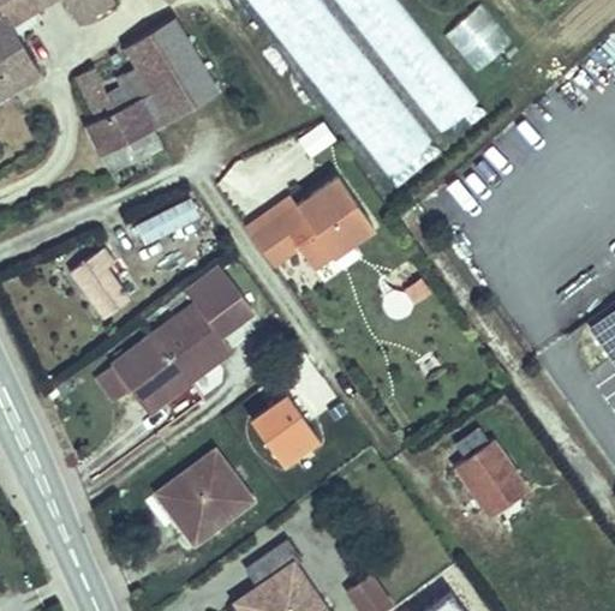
[(0,0),(0,7),(11,24),(51,0),(0,0)]
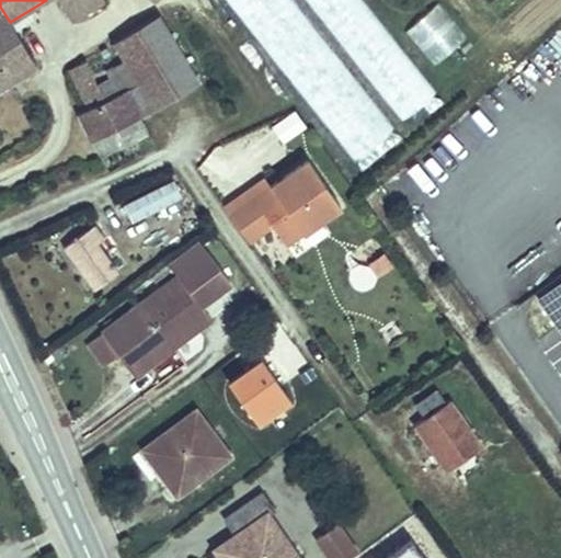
[(101,0),(59,0),(73,22),(103,2),(101,0)]
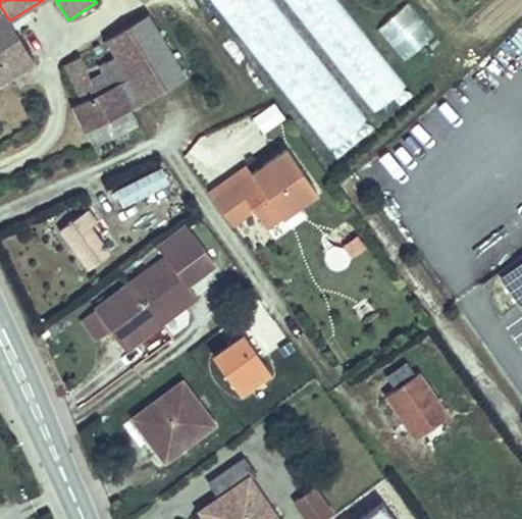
[(374,32),(403,63),(434,35),(406,3),(374,32)]
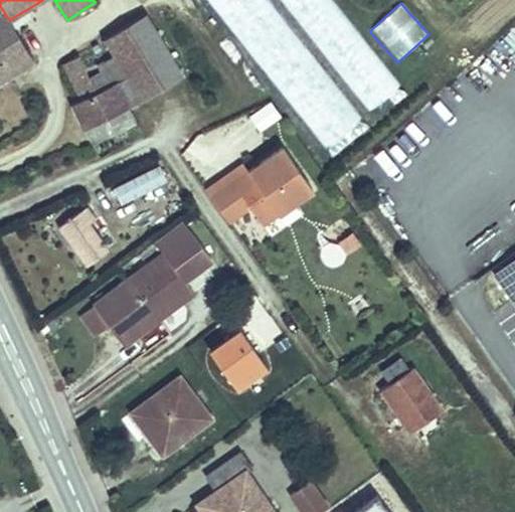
[(0,79),(32,60),(9,20),(0,6),(0,79)]
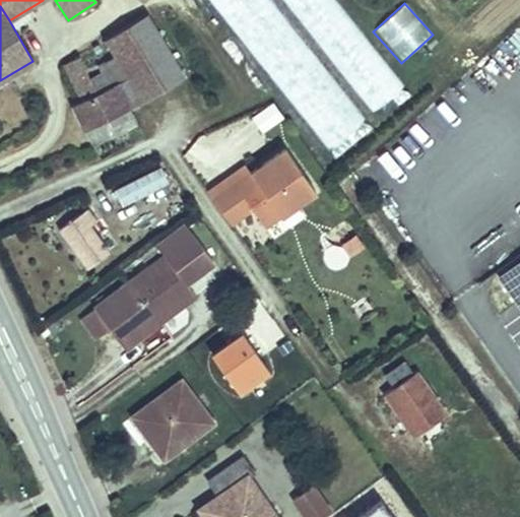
[(145,71),(156,92),(184,74),(144,14),(105,42),(115,58),(129,79),(145,71)]
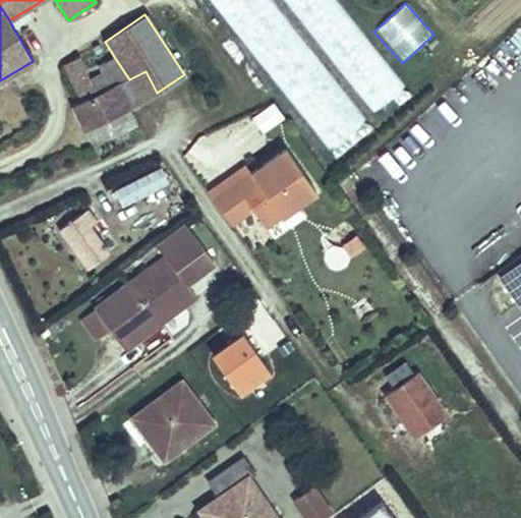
[(158,95),(157,93),(146,71),(129,79),(115,58),(97,68),(101,74),(90,80),(83,69),(69,77),(80,98),(92,92),(96,98),(75,108),(87,131),(158,95)]
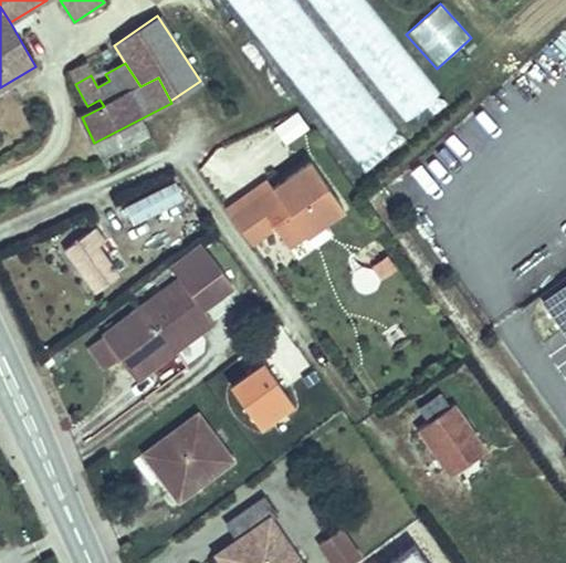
[(75,84),(91,75),(85,65),(70,73),(75,84)]
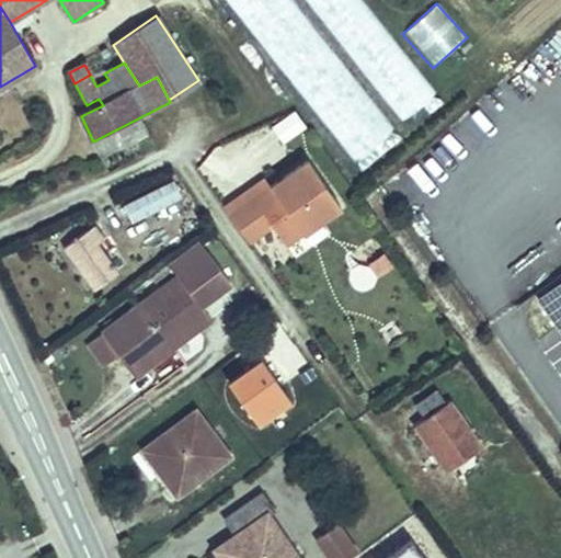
[(297,113),(276,128),(287,144),(308,128),(297,113)]
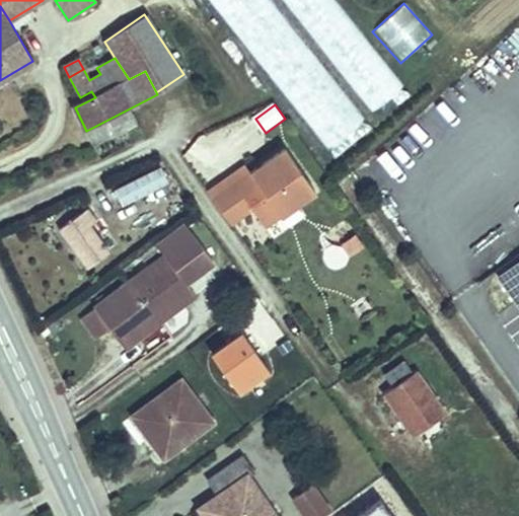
[(227,191),(213,201),(230,225),(252,210),(265,228),(315,193),(285,150),(250,175),(257,185),(245,193),(250,200),(239,207),(227,191)]
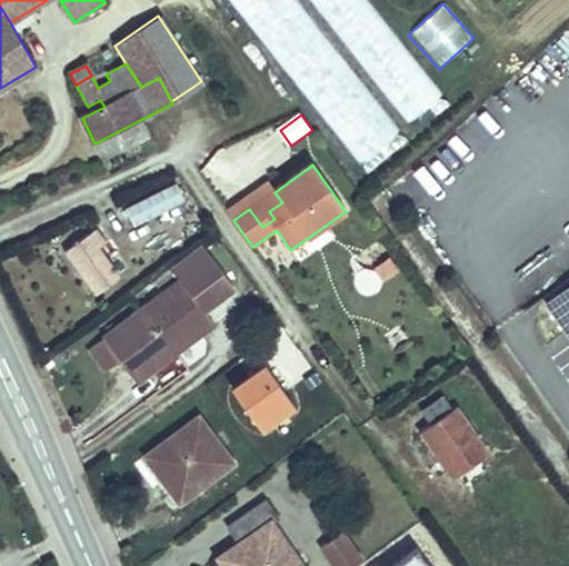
[(175,185),(125,209),(133,227),(183,202),(175,185)]
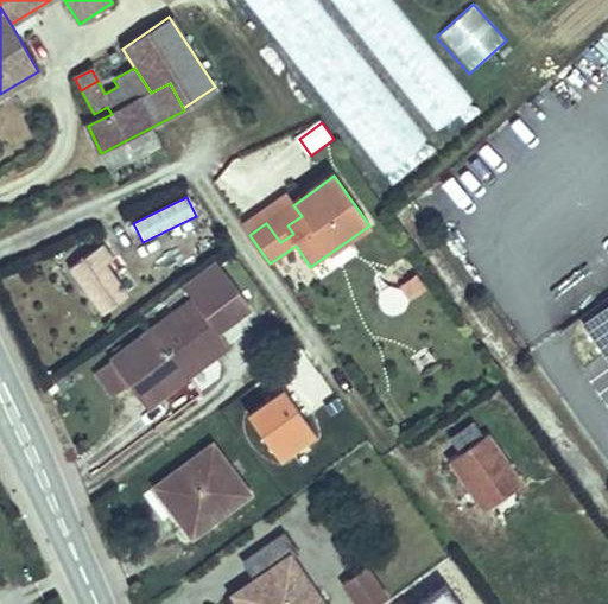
[(302,216),(293,205),(266,223),(280,242),(293,234),(287,226),(302,216)]
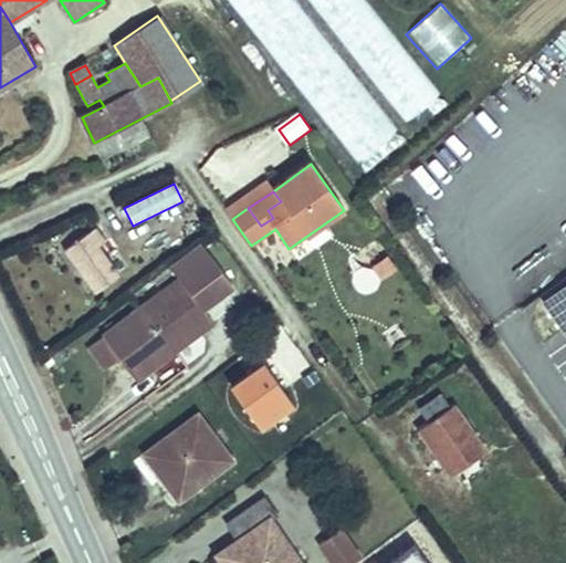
[(94,229),(63,251),(72,264),(82,259),(103,288),(118,277),(97,247),(104,242),(94,229)]
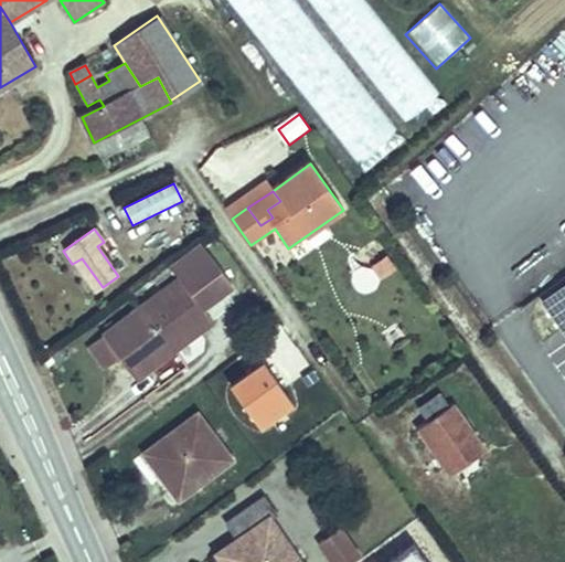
[(177,281),(200,308),(230,286),(198,244),(168,266),(177,281)]
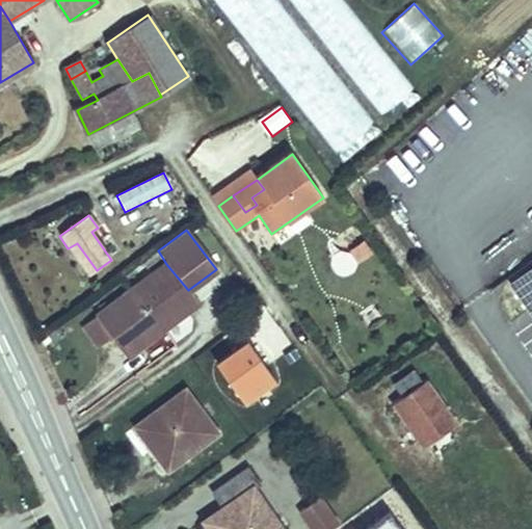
[(77,243),(68,248),(88,276),(97,270),(77,243)]
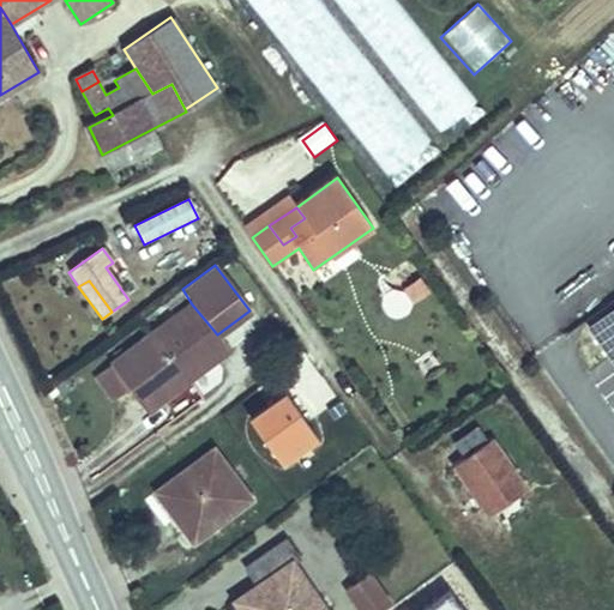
[(217,334),(192,305),(152,334),(94,379),(112,402),(130,388),(146,411),(187,381),(228,350),(217,334)]
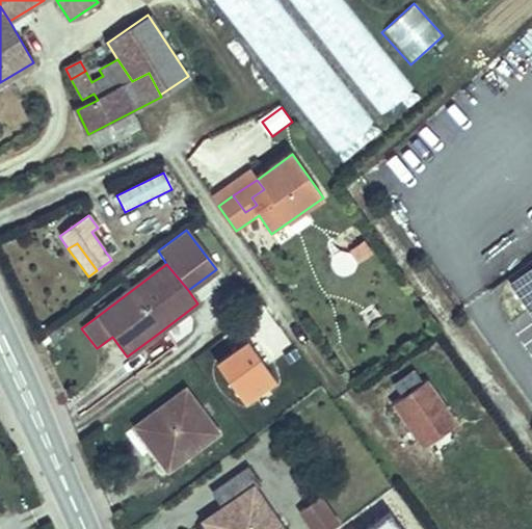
[(531,269),(505,289),(531,325),(531,269)]
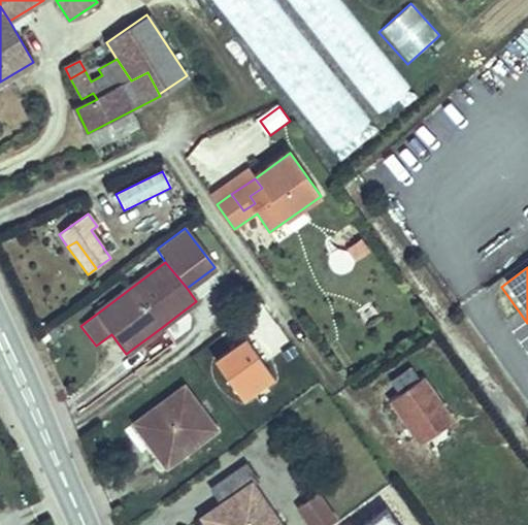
[(239,399),(273,376),(245,332),(210,355),(239,399)]
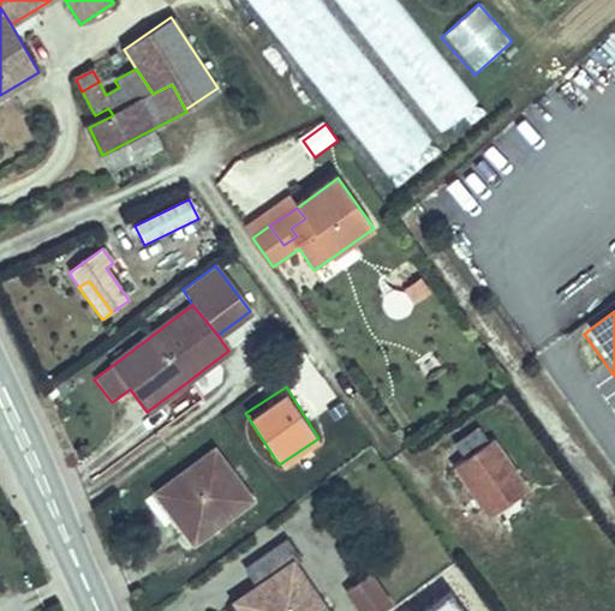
[(457,447),(466,460),(490,443),(481,430),(457,447)]
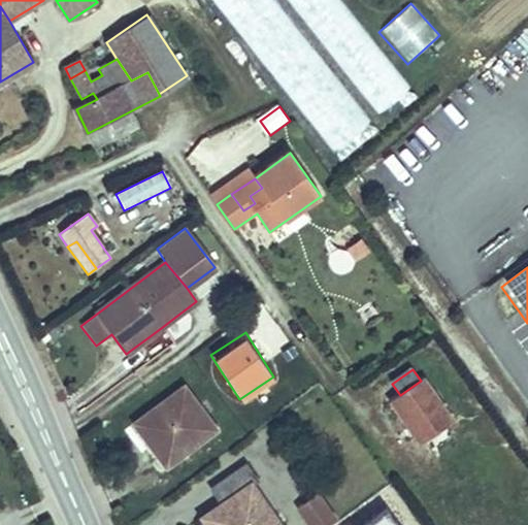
[(456,421),(425,378),(421,381),(400,395),(391,401),(422,446),(456,421)]
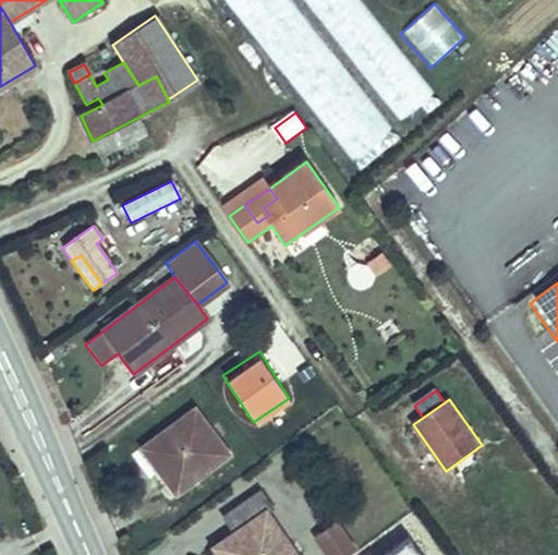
[(167,475),(164,479),(176,495),(229,456),(195,410),(145,447),(167,475)]
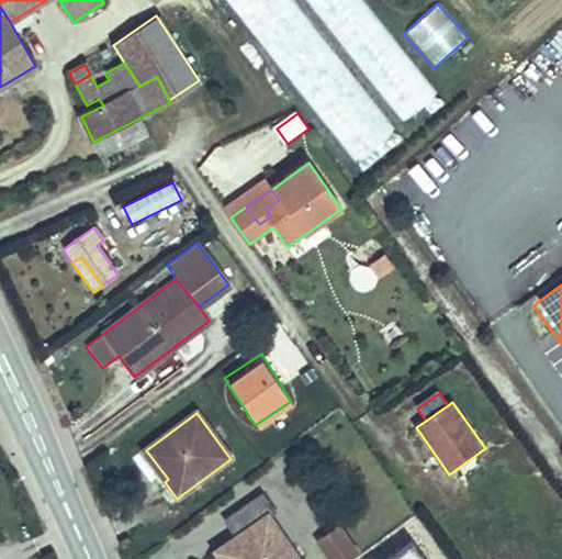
[(168,479),(146,450),(143,454),(165,482),(168,479)]
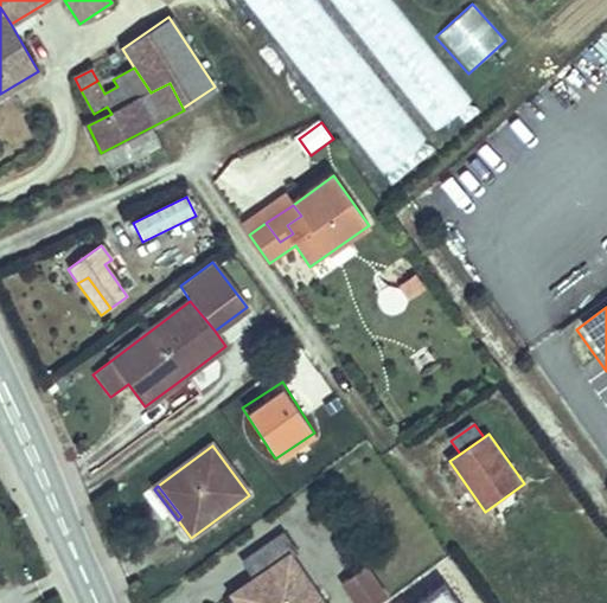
[(318,602),(288,559),(295,553),(282,536),(242,565),(254,583),(238,592),(246,602),(318,602)]
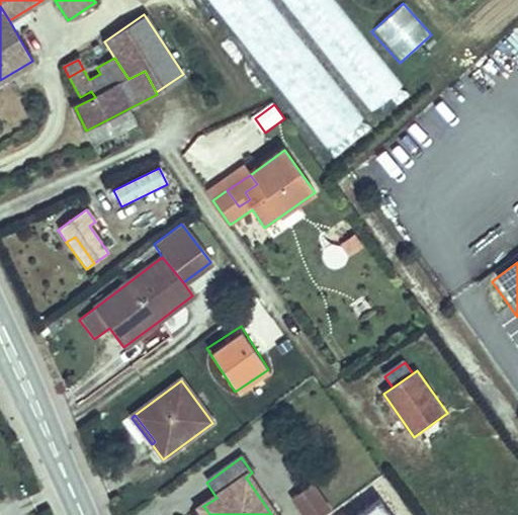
[(292,499),(304,514),(326,514),(329,512),(311,485),(292,499)]
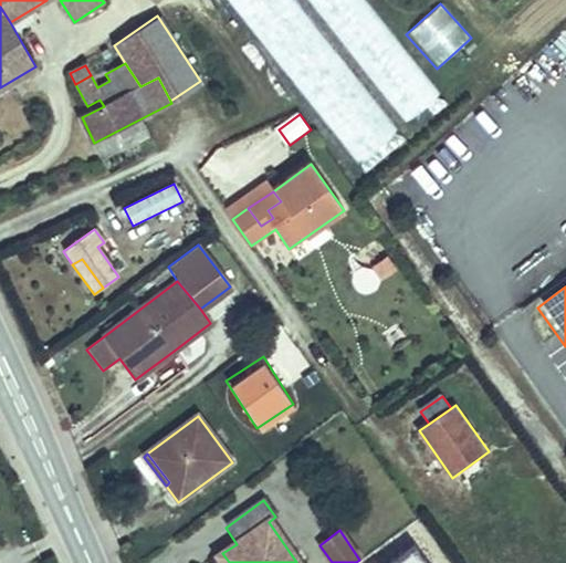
[(425,562),(413,548),(391,562),(425,562)]
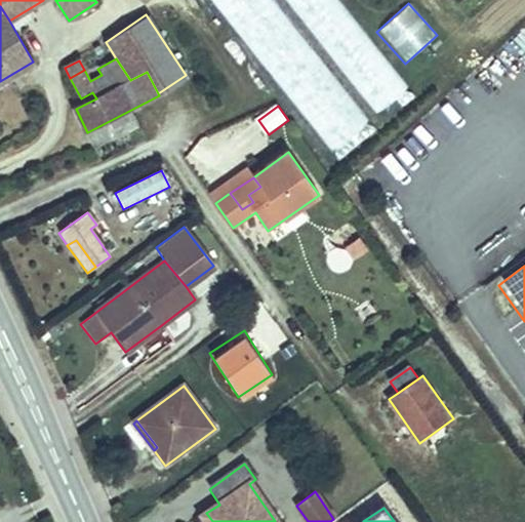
[(212,521),(206,513),(200,517),(203,521),(212,521)]
